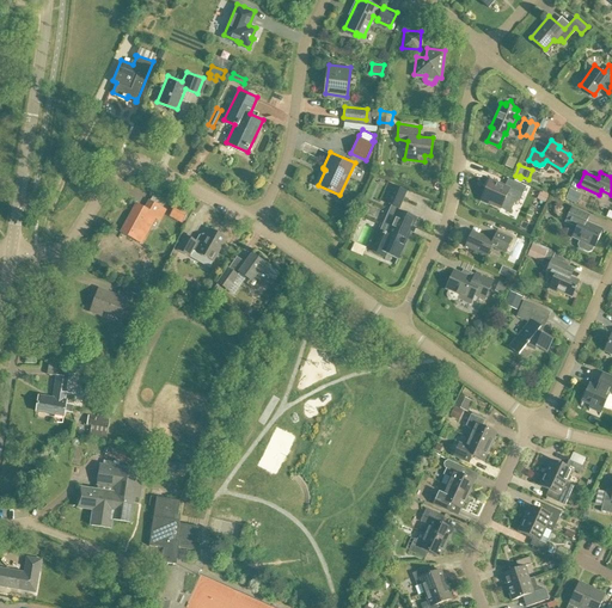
[(526,184),(508,176),(505,184),(490,177),(479,198),(490,203),(490,202),(501,207),(507,194),(519,198),(526,184)]
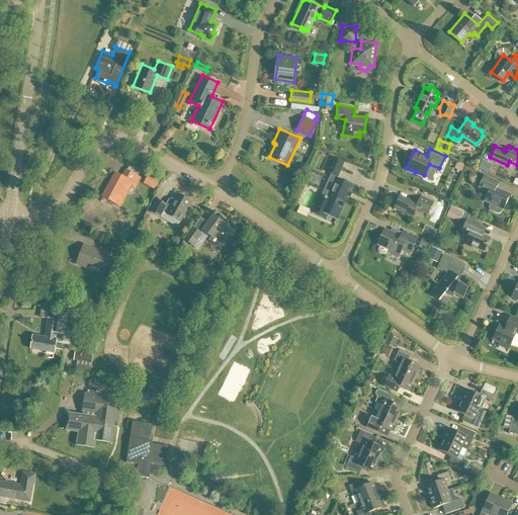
[(331,155),(325,170),(337,175),(344,160),(331,155)]
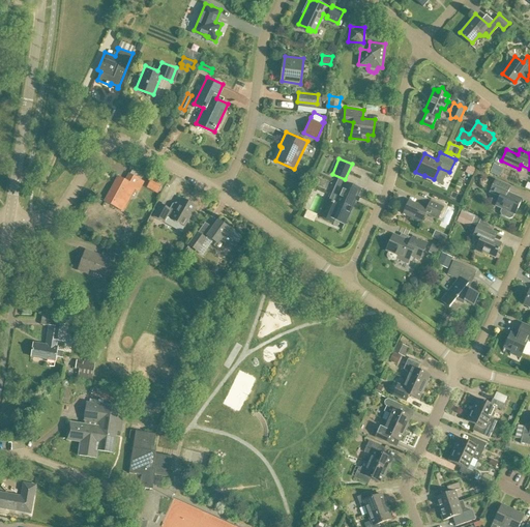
[(493,162),(489,170),(499,175),(503,166),(493,162)]
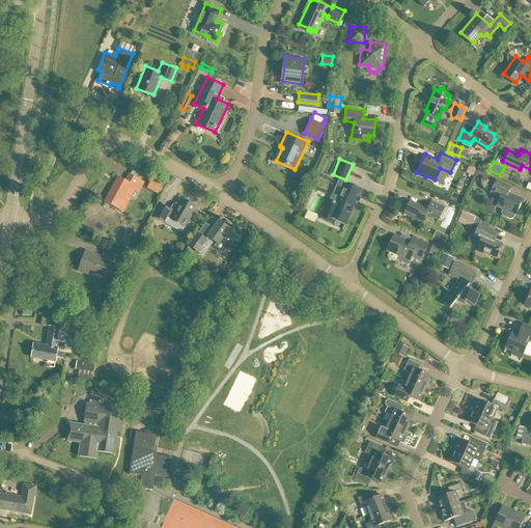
[(467,172),(474,175),(477,168),(471,165),(467,172)]
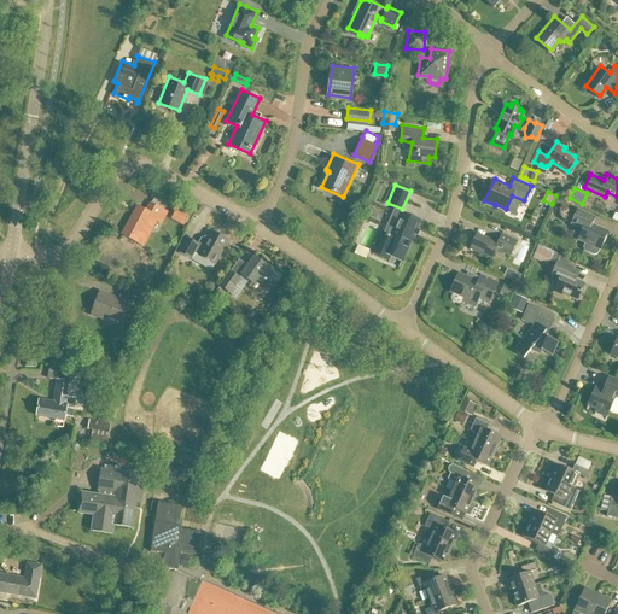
[(168,210),(164,208),(168,200),(156,194),(151,202),(150,200),(146,208),(138,204),(122,232),(139,241),(144,244),(150,231),(157,218),(162,221),(168,210)]
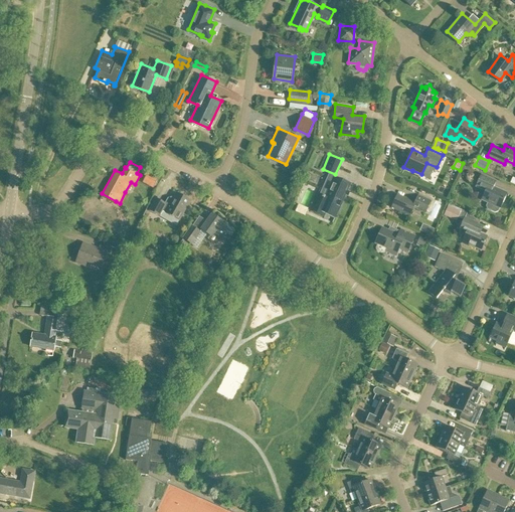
[(145,177),(156,183),(158,177),(147,172),(145,177)]
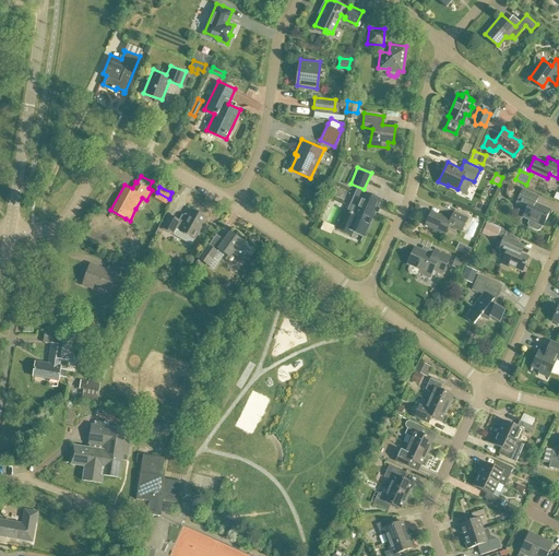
[(526,206),(523,214),(530,217),(528,222),(530,225),(537,228),(540,227),(542,223),(543,224),(550,208),(535,201),(538,196),(522,188),(519,194),(515,201),(526,206)]
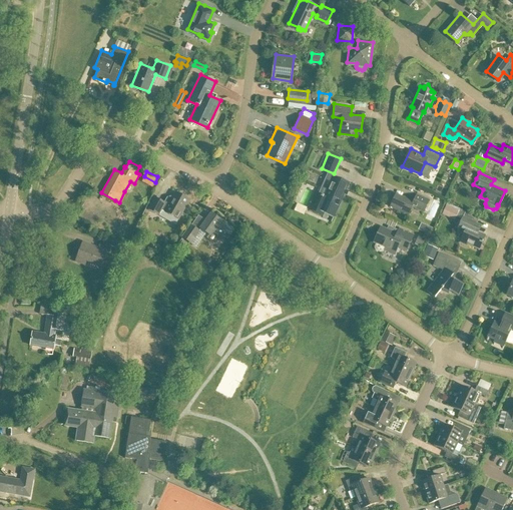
[(349,181),(334,174),(325,194),(322,193),(321,193),(318,192),(310,208),(322,213),(324,210),(334,215),(344,192),(346,193),(348,189),(346,188),(349,181)]
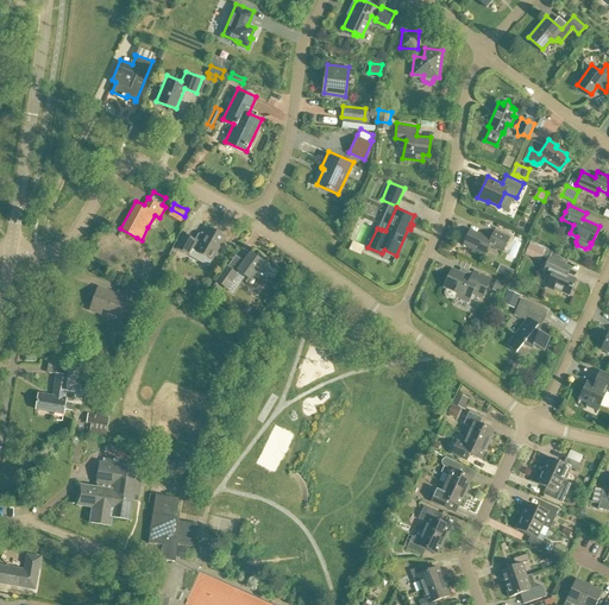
[(225,235),(208,226),(205,232),(202,232),(199,233),(195,238),(184,232),(176,246),(188,253),(192,246),(212,258),(225,235)]
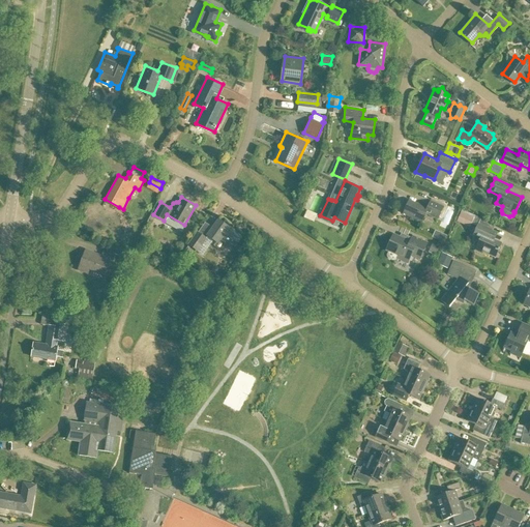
[(409,198),(403,211),(421,220),(425,211),(438,217),(443,205),(431,199),(427,206),(409,198)]
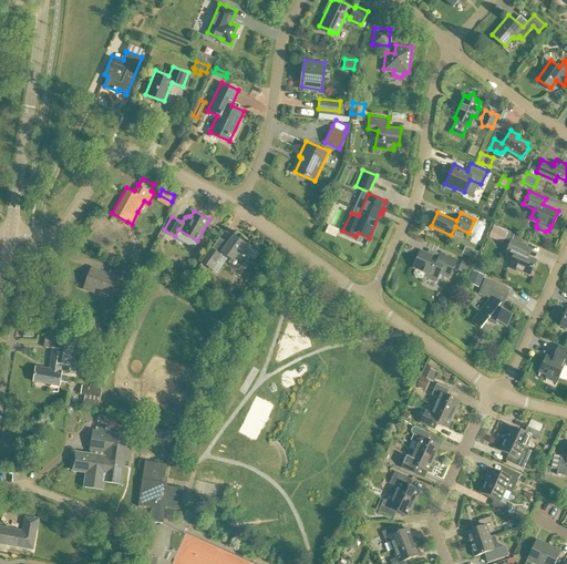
[(493,225),(488,235),(503,242),(507,231),(493,225)]
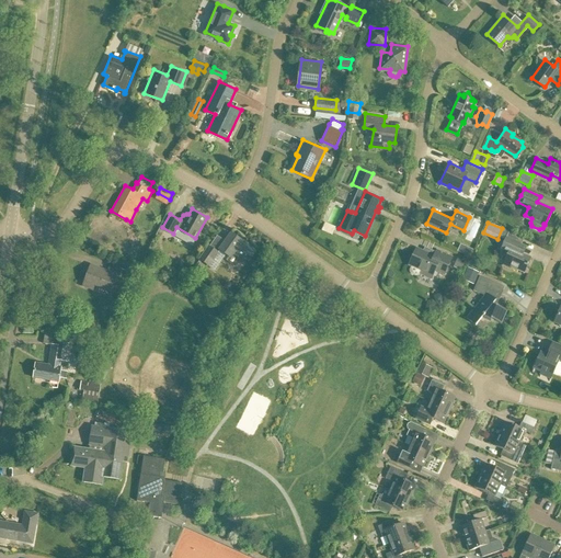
[(236,265),(240,259),(245,262),(254,249),(230,231),(219,248),(229,254),(226,259),(236,265)]
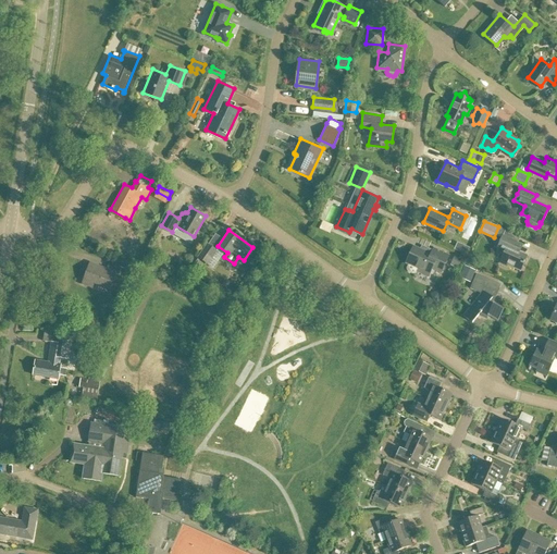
[(522,244),(517,241),(503,234),(497,246),(505,249),(499,261),(507,265),(507,263),(520,269),(527,254),(520,250),(522,244)]
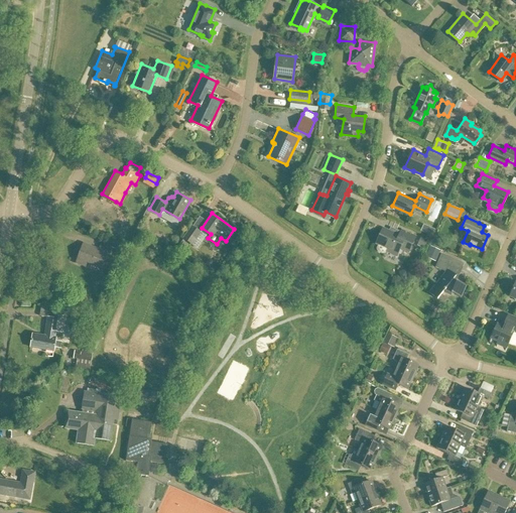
[(423,228),(434,233),(436,227),(425,222),(423,228)]
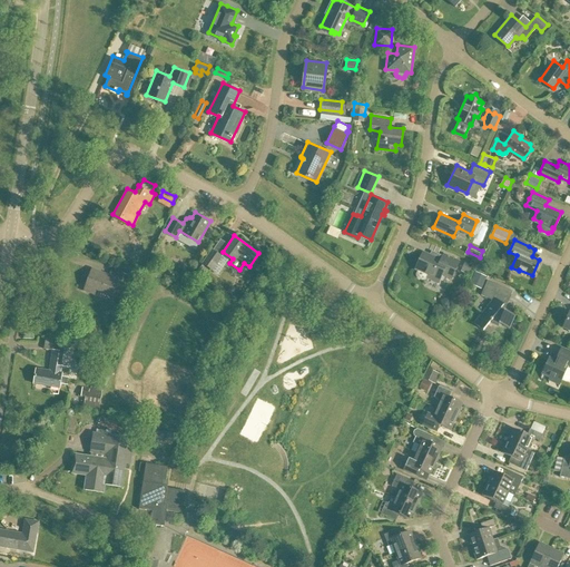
[(212,247),(202,261),(212,269),(222,255),(212,247)]
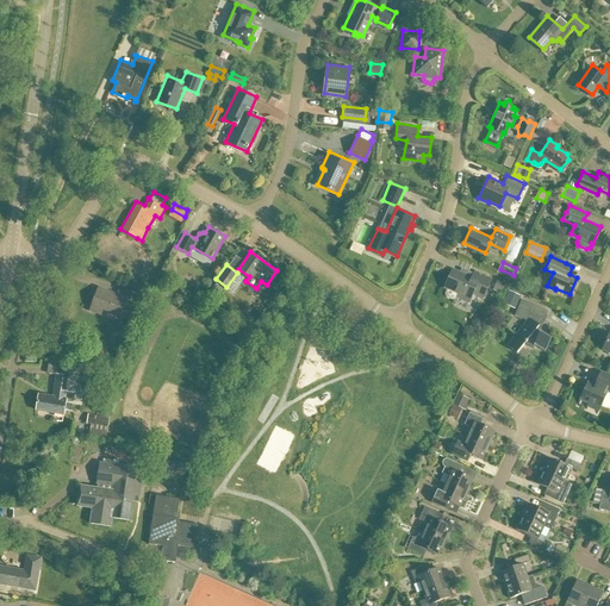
[(491,276),(474,269),(471,277),(465,274),(455,269),(446,291),(446,293),(447,295),(450,297),(453,297),(455,295),(455,294),(468,300),(473,291),(483,295),(491,276)]
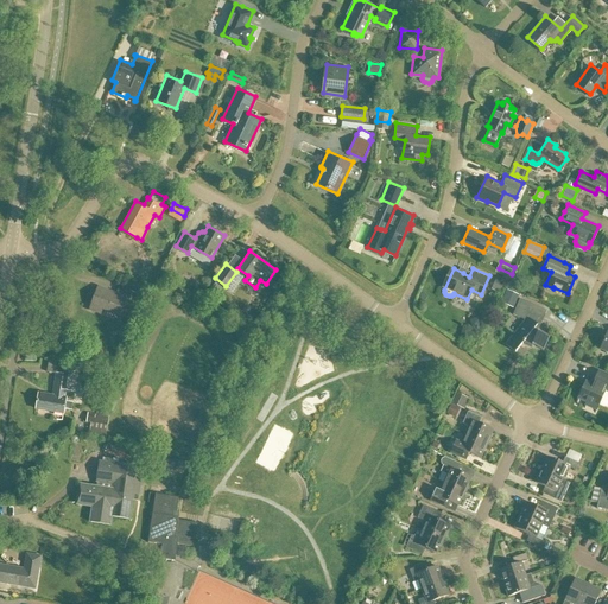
[(496,275),(491,287),(499,291),(505,279),(496,275)]
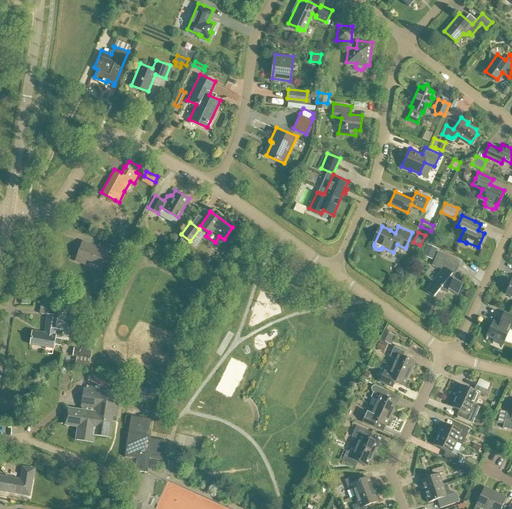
[(180,234),(171,248),(175,251),(183,236),(180,234)]
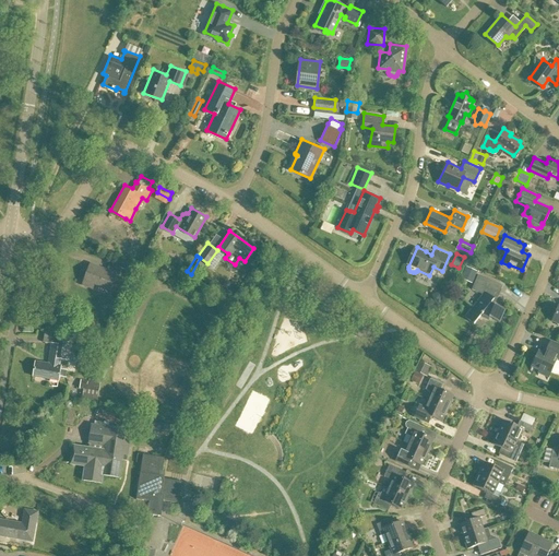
[(121,267),(108,262),(106,268),(90,262),(82,283),(93,286),(94,282),(109,287),(115,271),(119,273),(121,267)]
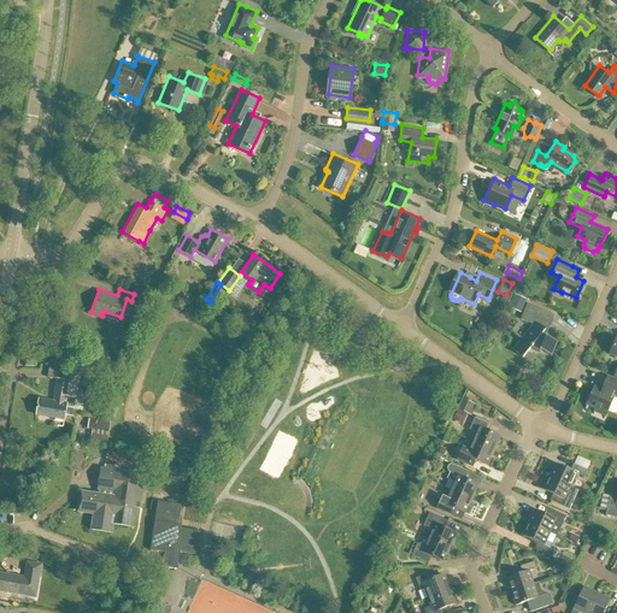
[(515,292),(509,305),(521,311),(527,298),(515,292)]
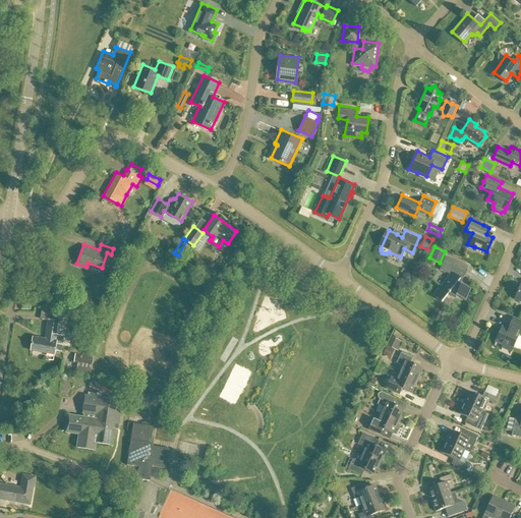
[(450,273),(439,287),(433,293),(442,300),(448,292),(455,296),(456,294),(465,298),(470,286),(461,282),(468,265),(446,254),(440,268),(447,271),(450,273)]
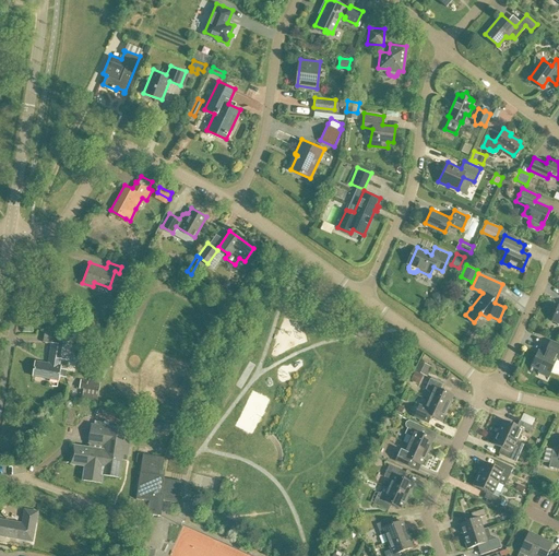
[(98,318),(84,320),(86,334),(100,331),(98,318)]
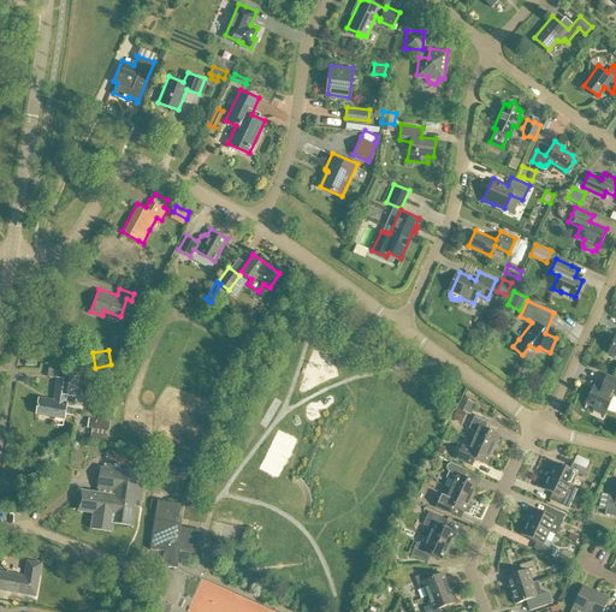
[(60,368),(59,376),(57,376),(53,399),(39,397),(36,411),(64,416),(66,402),(64,400),(66,392),(75,394),(77,380),(78,370),(60,368)]
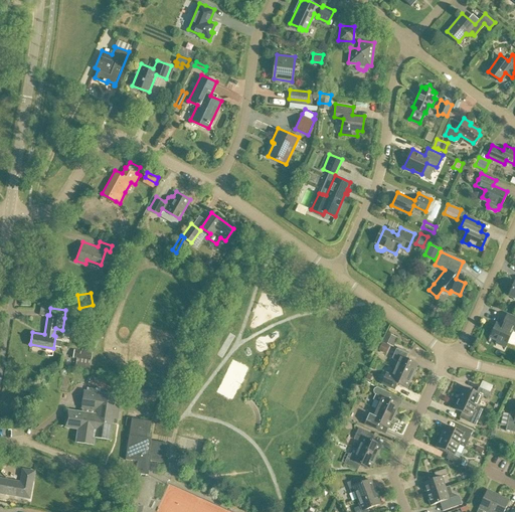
[(514,316),(508,314),(503,324),(496,321),(490,336),(497,339),(496,341),(505,345),(512,329),(514,330),(514,316)]
